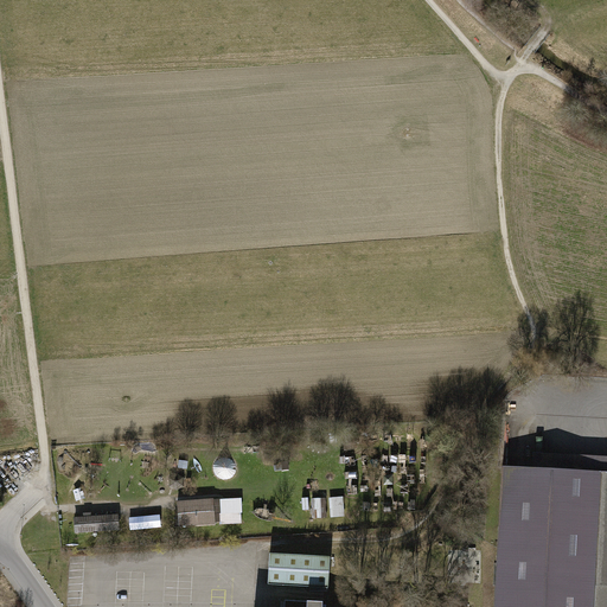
[(606,606),(606,473),(499,468),(491,606),(606,606)]
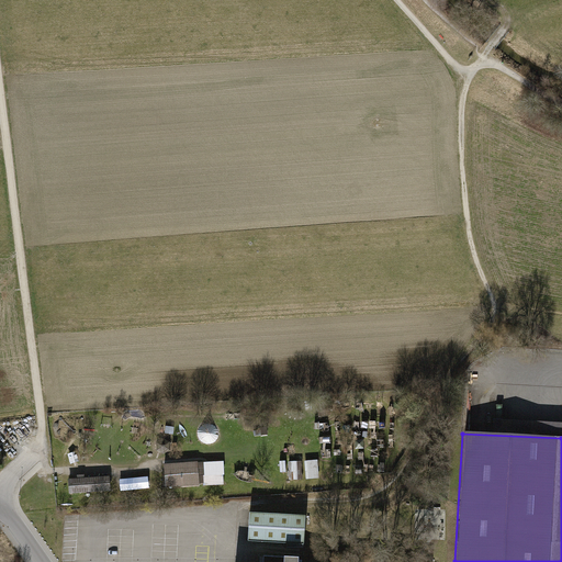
[(205,461),(205,485),(225,484),(225,460),(205,461)]
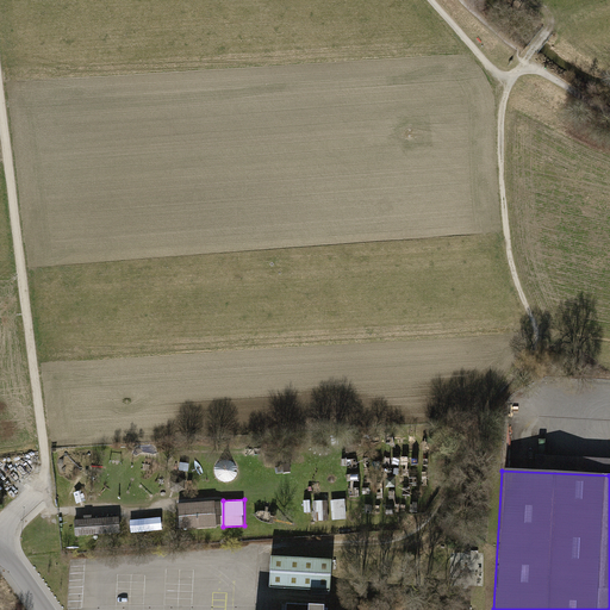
[(222,502),(178,505),(179,530),(223,527),(222,502)]
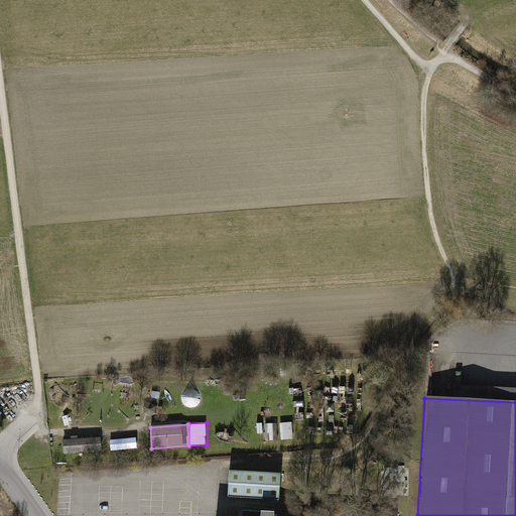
[(138,437),(111,438),(112,449),(138,448),(138,437)]
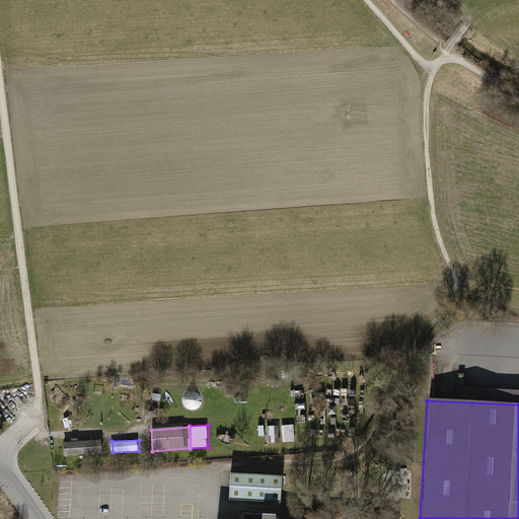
[(102,441),(64,444),(65,458),(103,455),(102,441)]
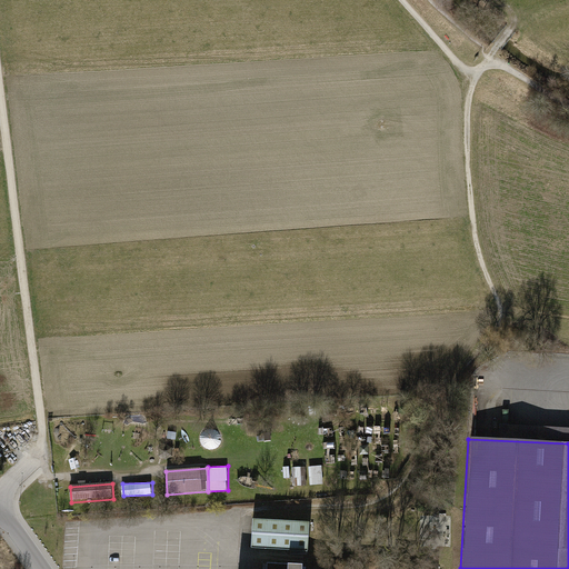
[(452,545),(452,516),(423,515),(423,545),(452,545)]
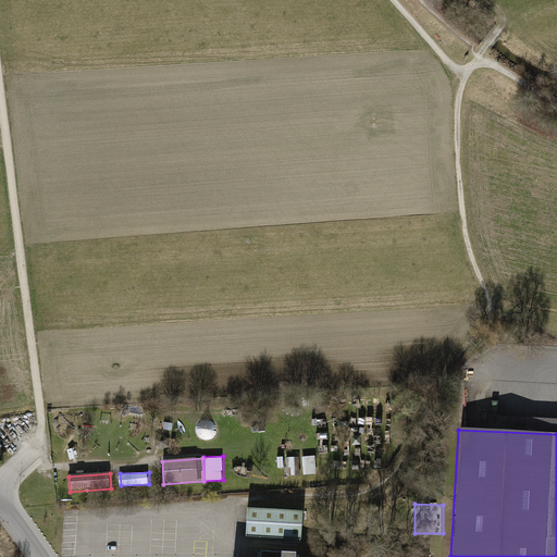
[(247,509),(246,539),(301,541),(304,512),(247,509)]
